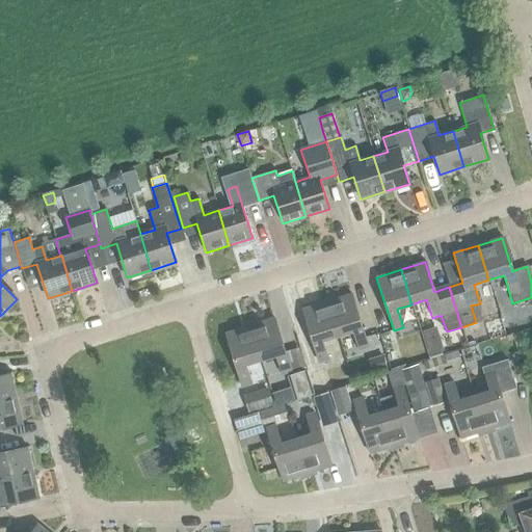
[(351,294),(326,301),(338,337),(352,331),(358,350),(367,347),(362,328),(351,294)]
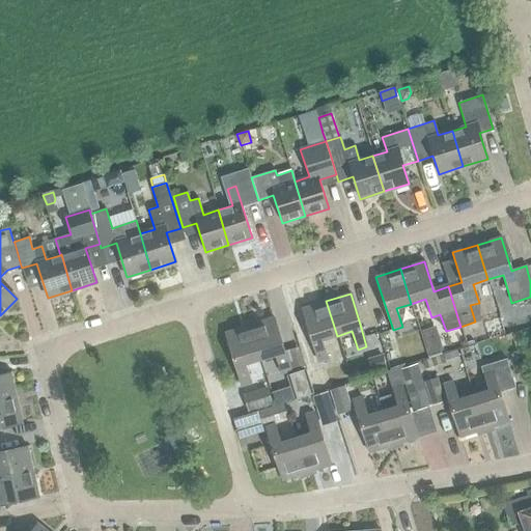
[(337,336),(326,301),(302,309),(312,342),(318,362),(328,359),(322,340),(337,336)]
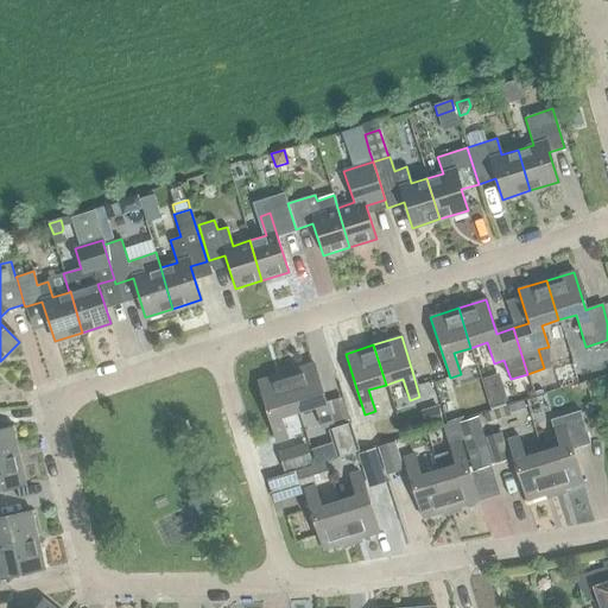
[(314,363),(285,373),(298,412),(315,407),(321,428),(331,425),(325,403),(314,363)]
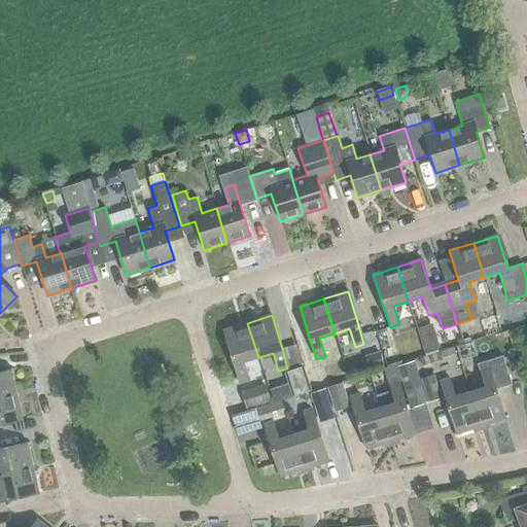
[(484,338),(501,332),(496,315),(480,321),(484,338)]
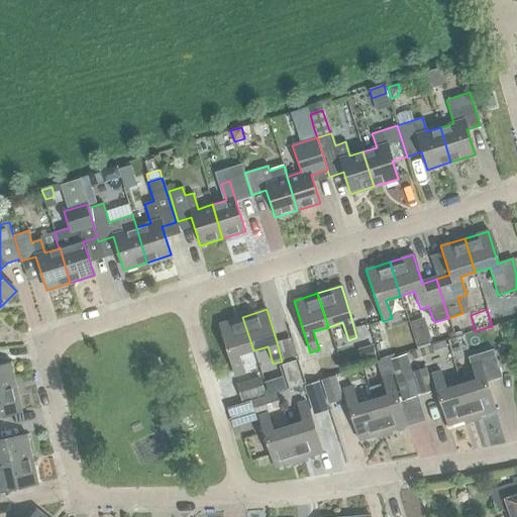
[(253,350),(242,317),(219,324),(229,357),(235,376),(244,373),(238,354),(253,350)]
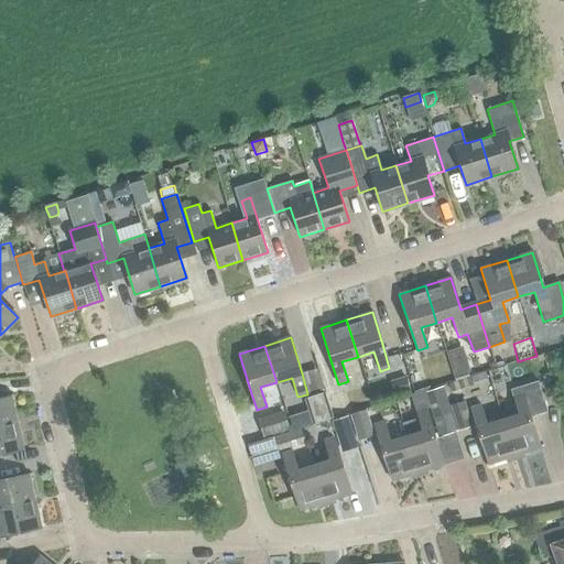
[(394,397),(410,392),(405,378),(390,382),(394,397)]
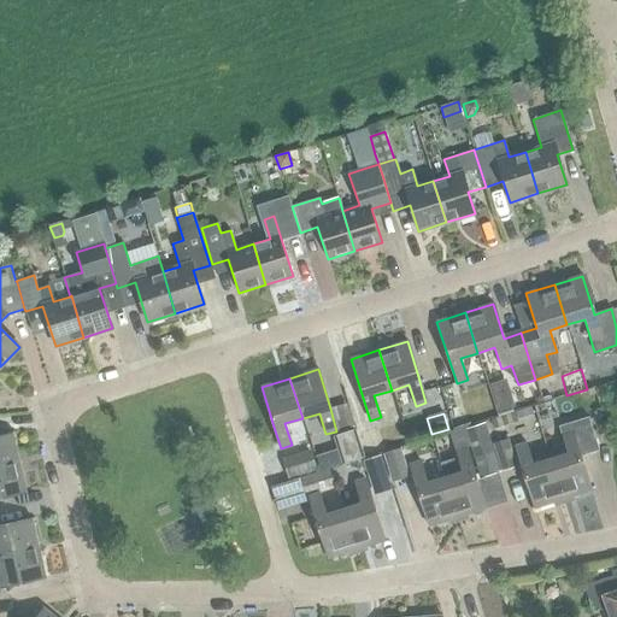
[(566,453),(550,459),(563,499),(591,491),(580,454),(598,450),(588,417),(558,427),(566,453)]
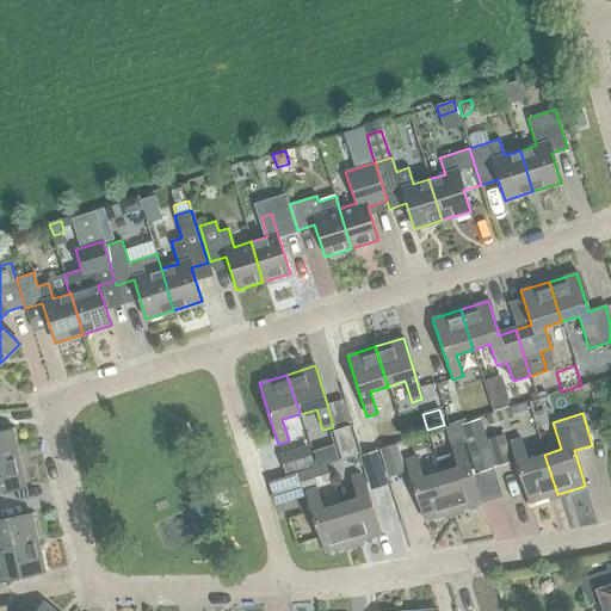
[(495,468),(480,419),(460,425),(475,474),(495,468)]
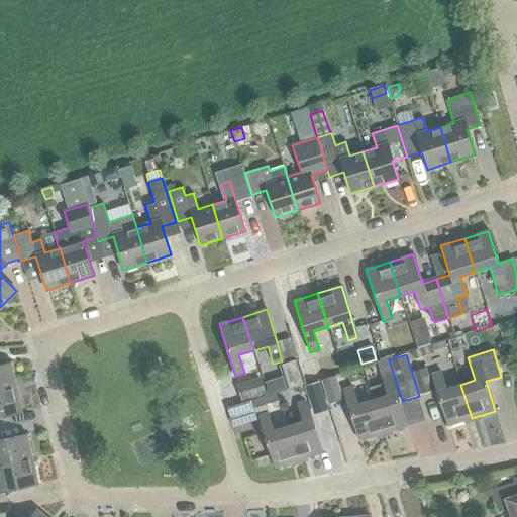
[(305,385),(298,362),(280,367),(287,390),(305,385)]
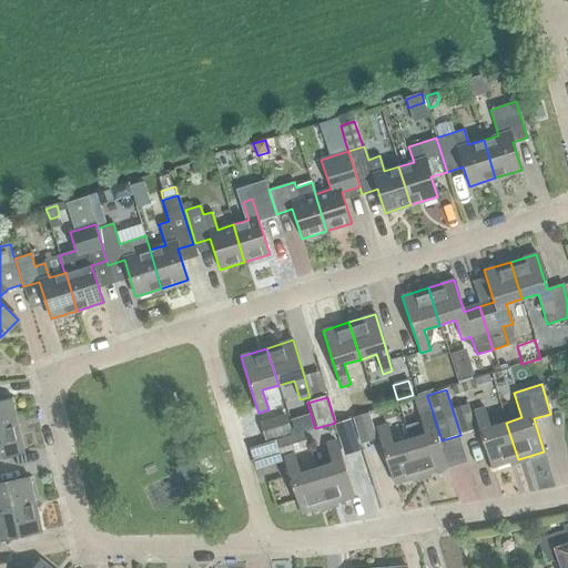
[(0,429),(17,426),(11,398),(0,401),(0,429)]
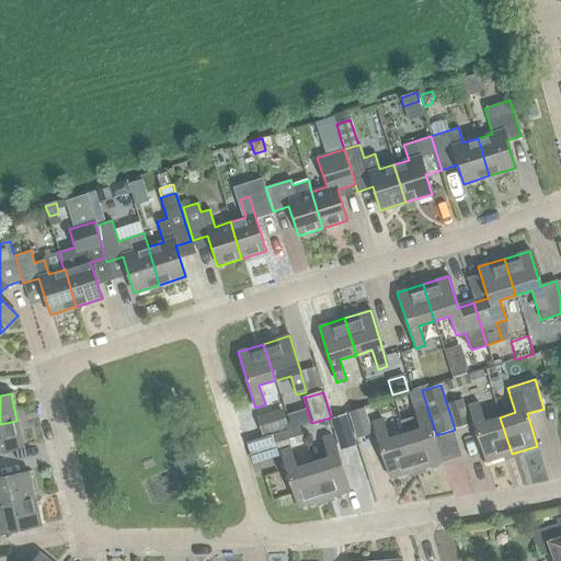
[(447,403),(456,430),(470,425),(462,399),(447,403)]
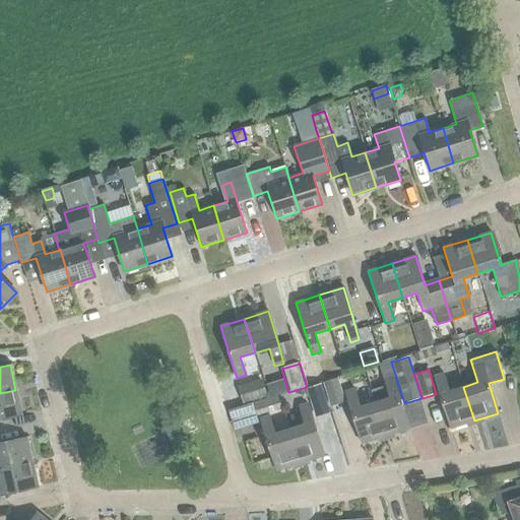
[(474,420),(463,387),(449,391),(443,374),(434,376),(440,395),(450,429),(474,420)]
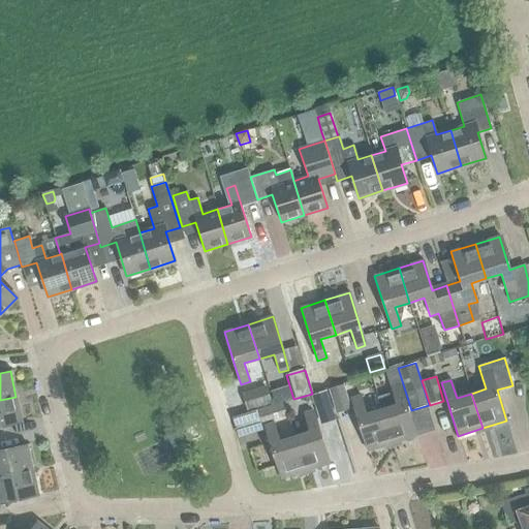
[(377,397),(381,409),(392,443),(416,436),(405,402),(399,383),(390,386),(392,393),(377,397)]
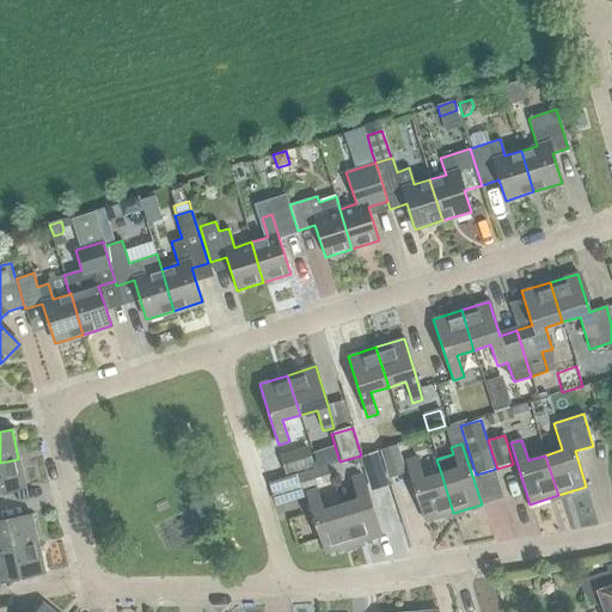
[(280,456),(286,476),(314,467),(307,446),(280,456)]
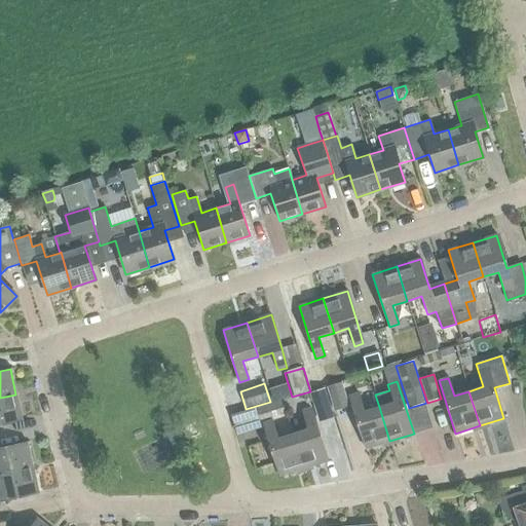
[(327,387),(334,412),(347,408),(340,383),(327,387)]
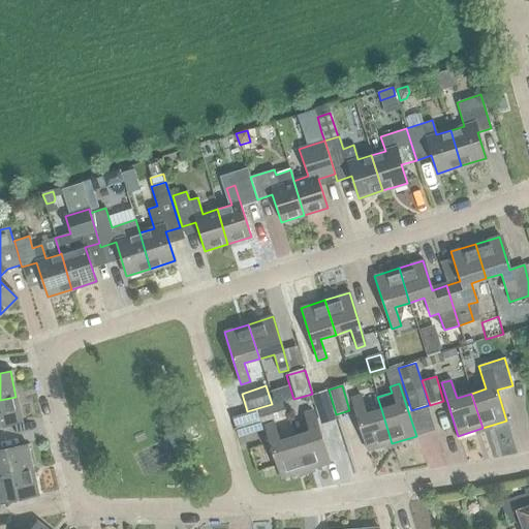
[(392,443),(381,409),(366,414),(361,396),(351,399),(358,417),(356,417),(367,452),(392,443)]
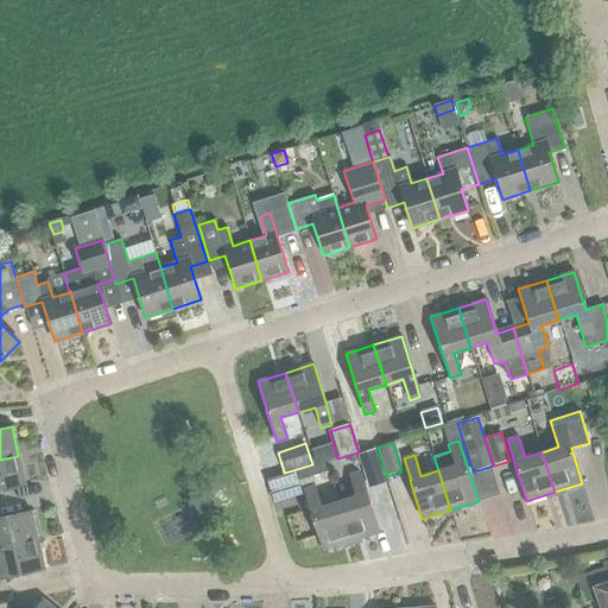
[(18,456),(0,460),(0,491),(25,486),(18,456)]
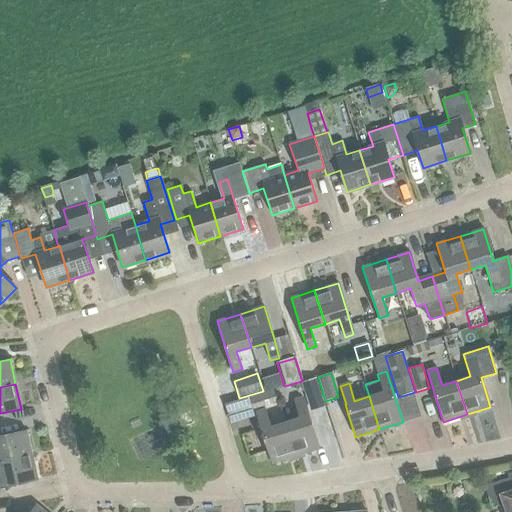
[(250,397),(254,409),(275,402),(271,390),(250,397)]
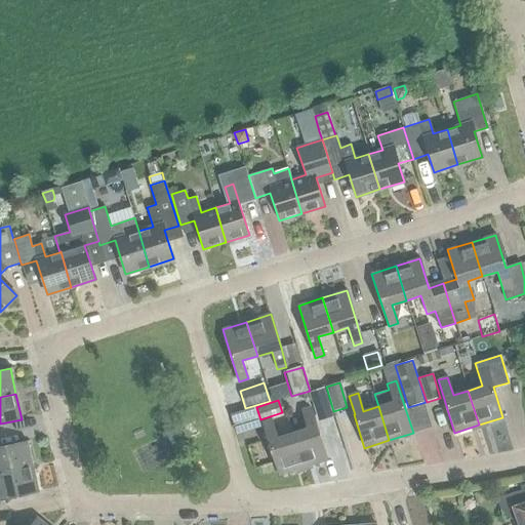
[(307,429),(292,433),(303,468),(327,459),(316,427),(310,407),(300,410),(307,429)]
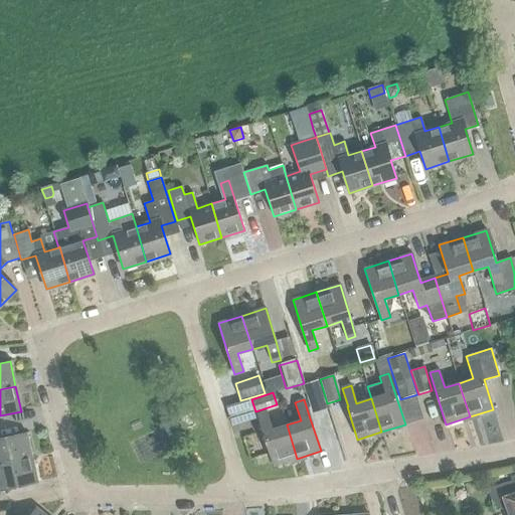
[(297,459),(287,424),(272,430),(267,411),(258,414),(264,433),(263,433),(274,466),(297,459)]
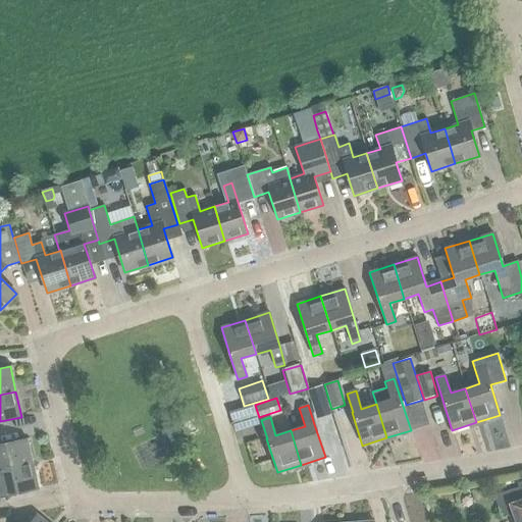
[(0,470),(32,464),(27,438),(0,445),(0,470)]
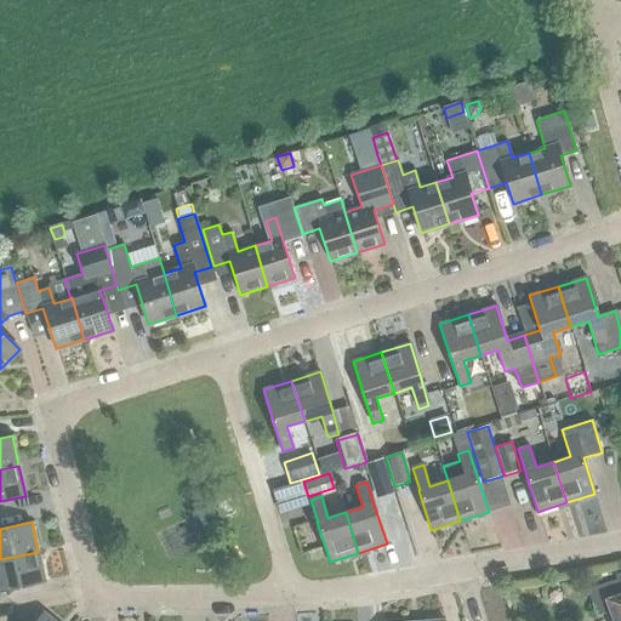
[(38,552),(0,559),(0,592),(45,581),(38,552)]
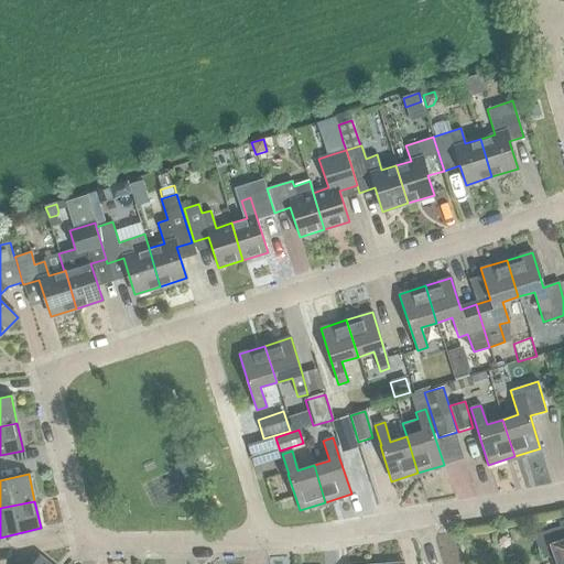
[(527,538),(525,538),(533,563),(563,563),(563,539),(560,527),(533,535),(534,539),(528,541),(527,538)]
